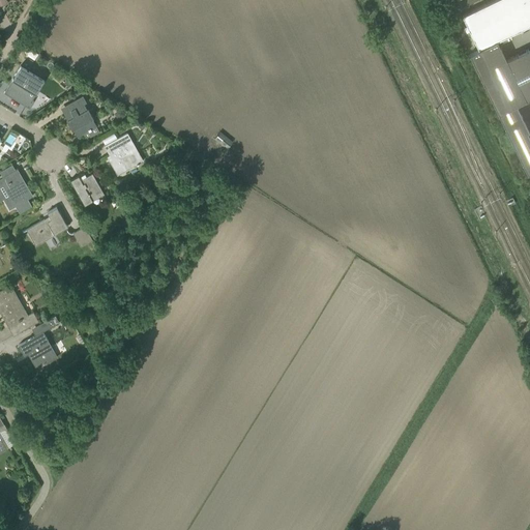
[(497,40),(529,24),(529,0),(494,0),(462,16),(478,50),(497,40)]
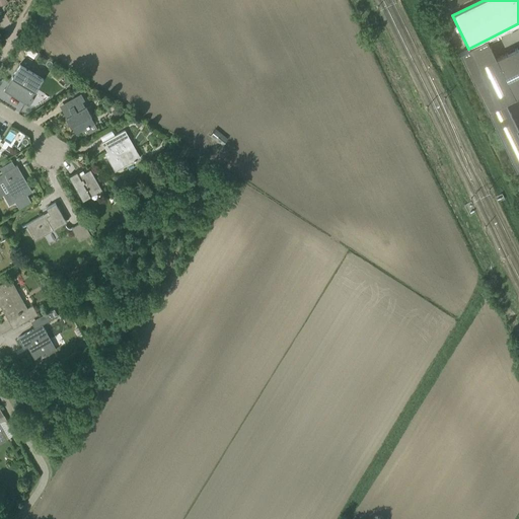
[(506,103),(518,96),(518,47),(496,59),(487,40),(468,49),(459,54),(488,112),(506,103)]
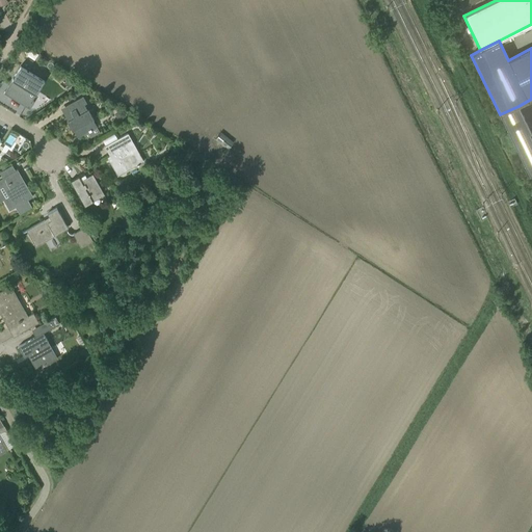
[(25,105),(34,89),(37,90),(44,80),(21,67),(15,76),(16,76),(6,92),(4,91),(4,92),(25,105)]
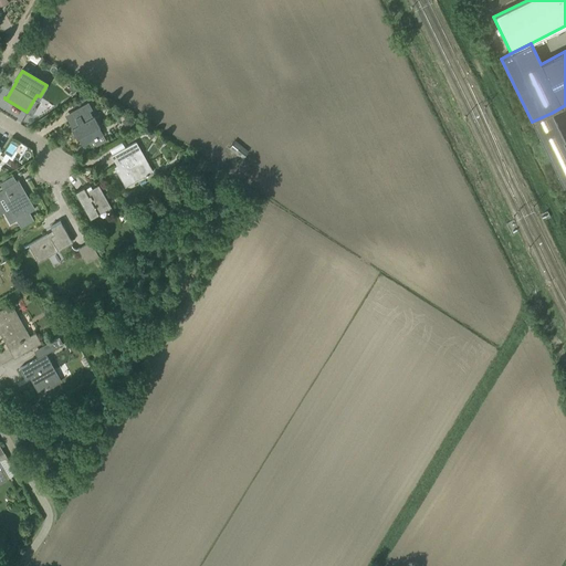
[(77,138),(83,146),(103,135),(98,127),(100,126),(94,116),(92,117),(88,111),(92,108),(88,102),(75,109),(79,116),(69,122),(72,128),(71,128),(76,139),(77,138)]
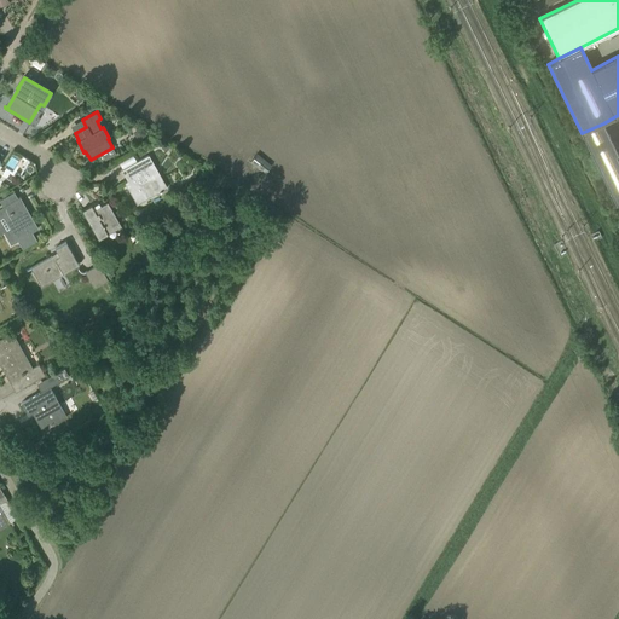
[(618,201),(618,161),(615,154),(618,154),(603,123),(582,133),(615,203),(618,201)]
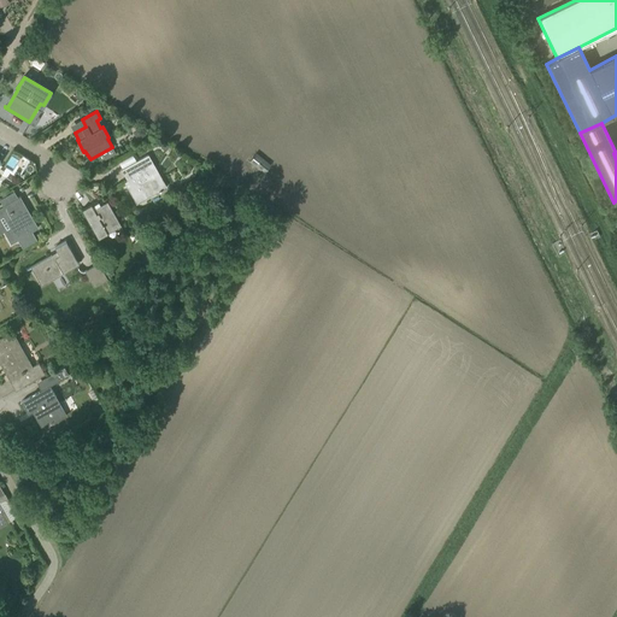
[(270,165),(256,153),(250,162),(264,174),(270,165)]
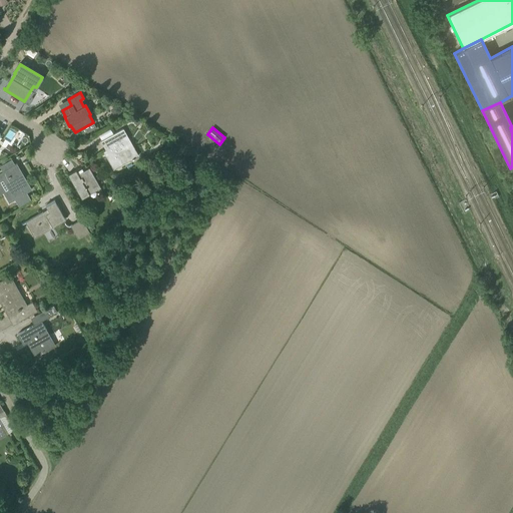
[(113,169),(122,164),(134,157),(138,155),(123,128),(119,130),(100,141),(104,147),(106,146),(107,149),(103,151),(113,169)]
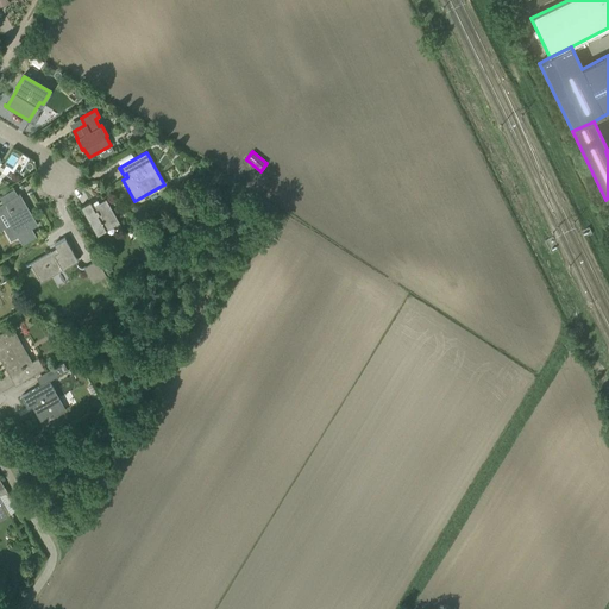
[(120,164),(135,157),(132,154),(118,159),(120,164)]
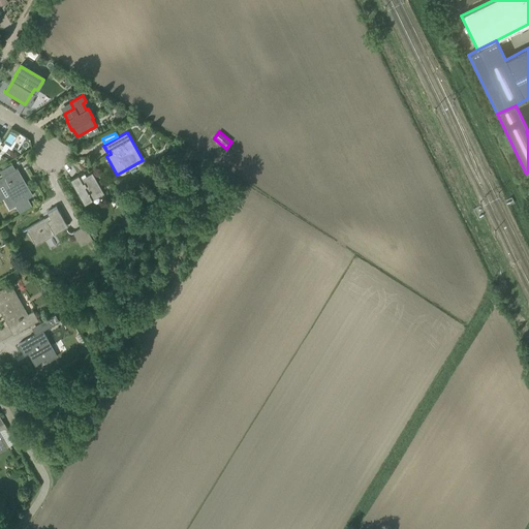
[(17,205),(20,211),(19,212),(19,213),(31,206),(27,198),(32,195),(27,186),(26,187),(17,170),(18,169),(17,168),(0,178),(0,186),(5,196),(3,197),(9,209),(17,205)]
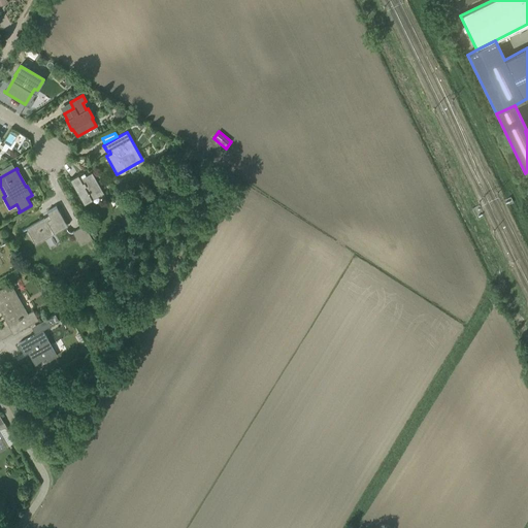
[(104,194),(97,182),(92,172),(85,176),(86,177),(80,180),(78,175),(70,179),(84,205),(104,194)]
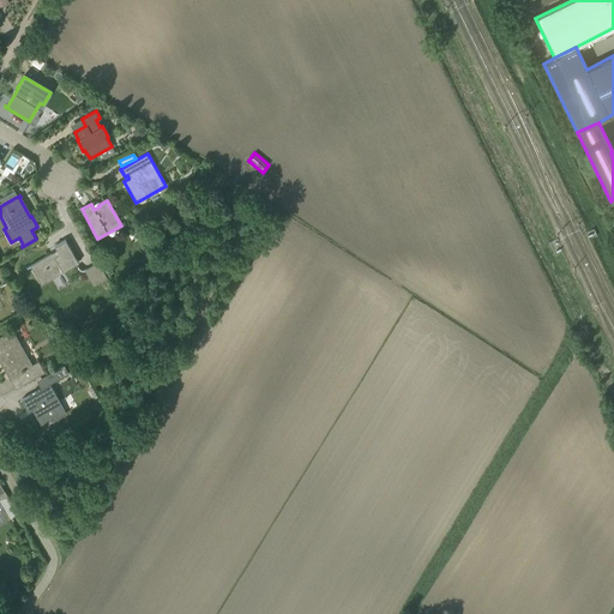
[(52,254),(31,265),(41,284),(62,272),(62,271),(78,263),(65,240),(54,246),(58,252),(52,256),(52,254)]
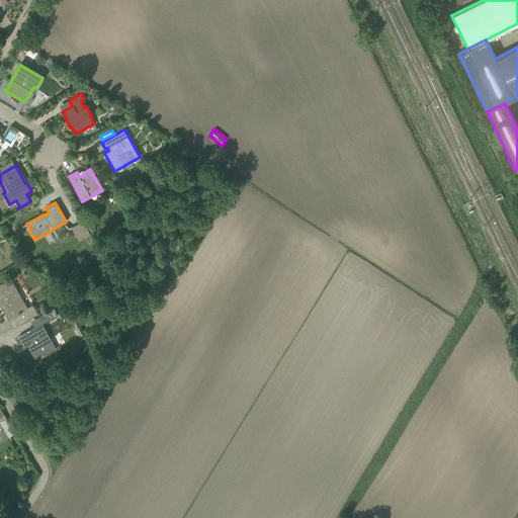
[(79,241),(90,235),(82,221),(71,228),(79,241)]
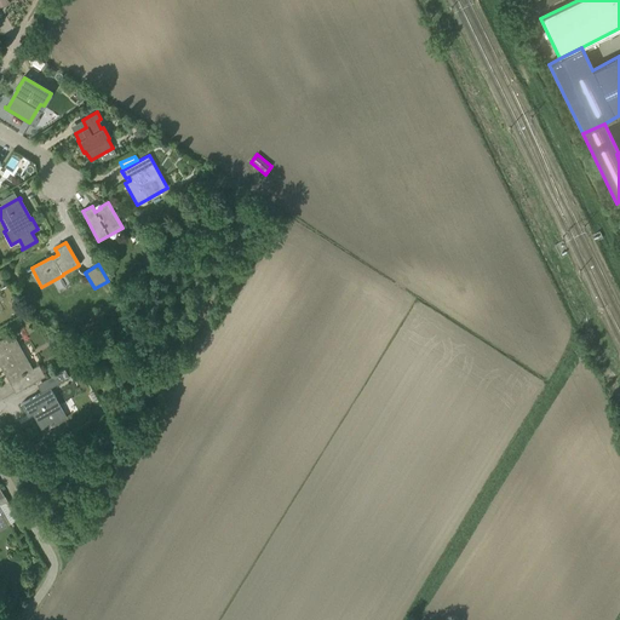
[(10,383),(16,379),(22,389),(45,375),(39,365),(33,368),(12,333),(0,339),(0,362),(9,378),(7,379),(10,383)]
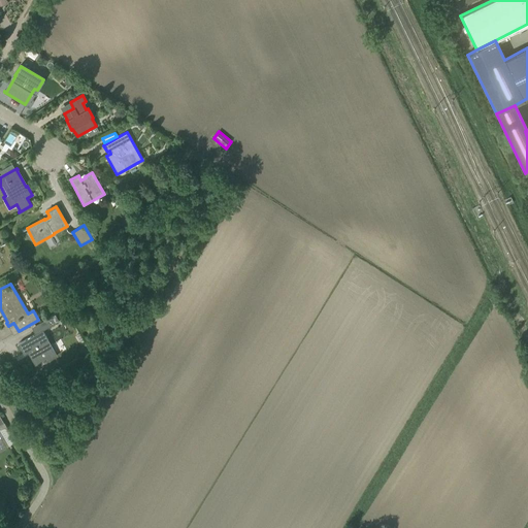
[(36,366),(45,361),(57,355),(47,340),(48,339),(42,329),(19,343),(24,354),(30,350),(32,354),(30,355),(36,366)]
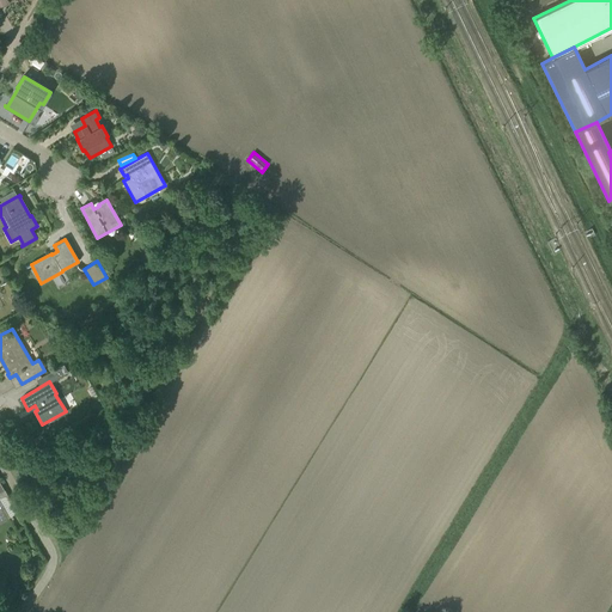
All buildings are outlined.
